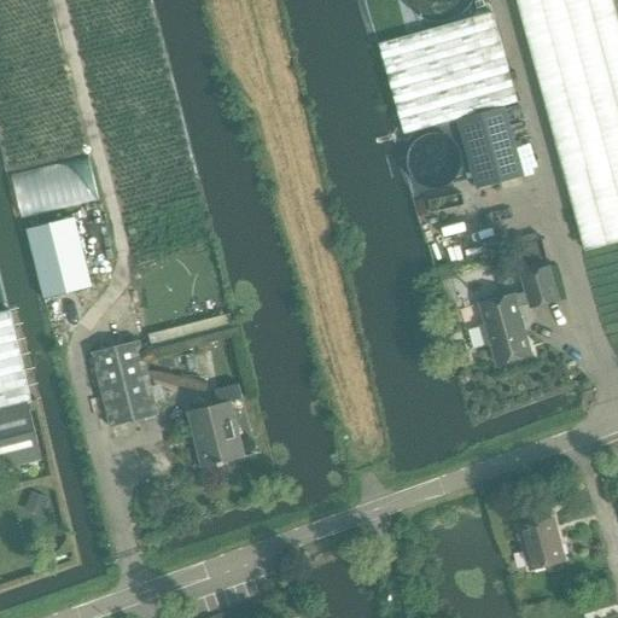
[(617,22),(612,0),(516,0),(584,249),(617,239),(617,22)]
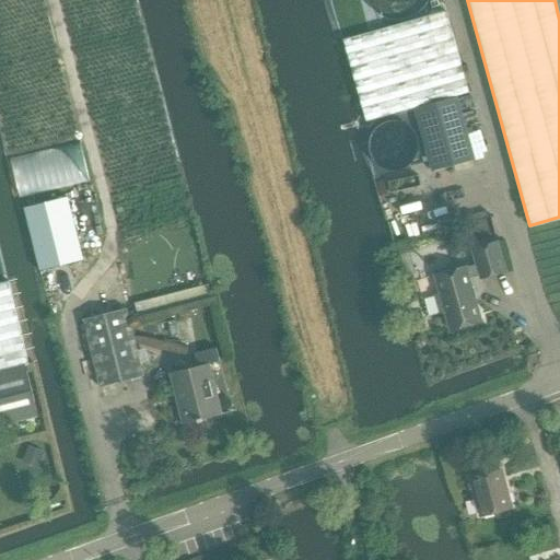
[(415,108),(457,97),(469,93),(446,11),(343,41),(366,123),(415,108)]
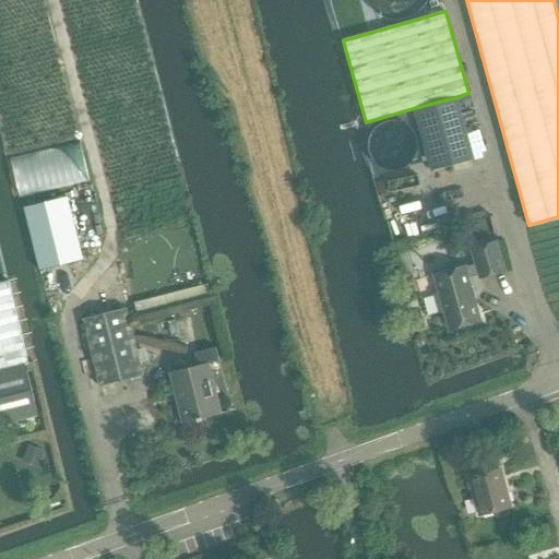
[(456,97),(414,108),(431,171),(474,161),(456,97)]
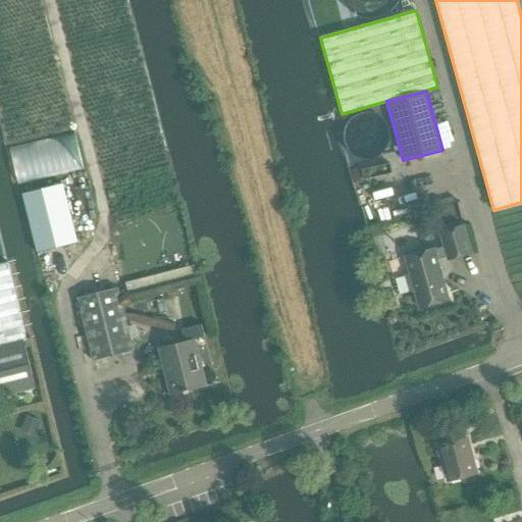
[(62,184),(22,194),(38,253),(77,243),(62,184)]
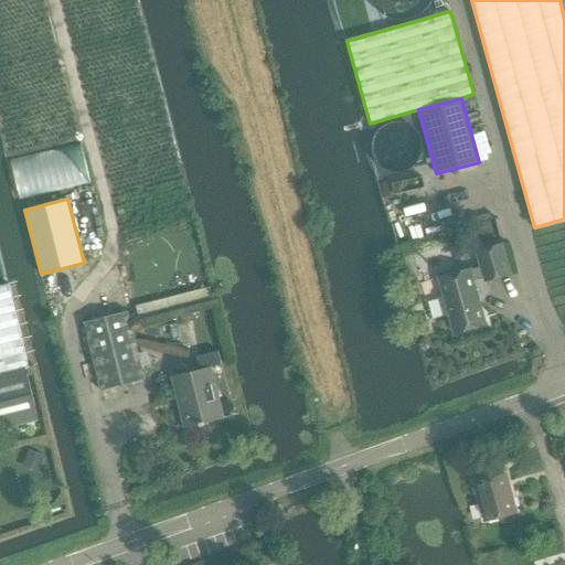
[(409,243),(400,245),(409,280),(418,277),(409,243)]
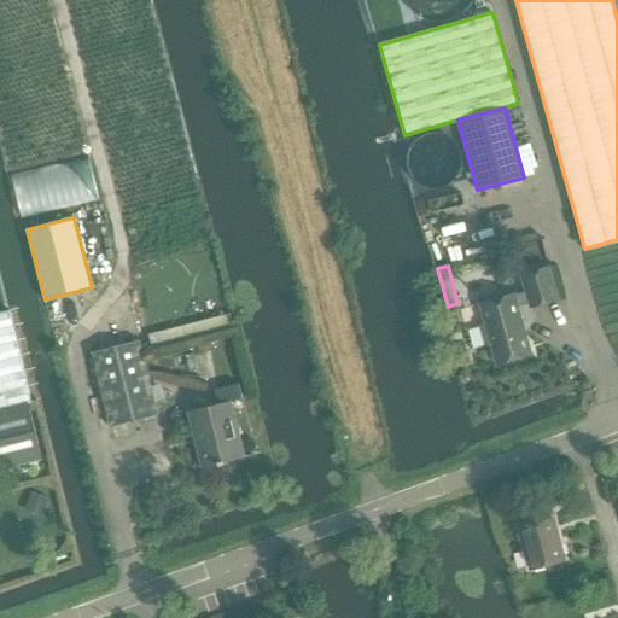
[(485,325),(481,327),(485,347),(491,345),(497,366),(531,356),(518,308),(529,304),(530,308),(559,301),(549,267),(522,275),(526,292),(514,296),(514,295),(479,304),(485,325)]
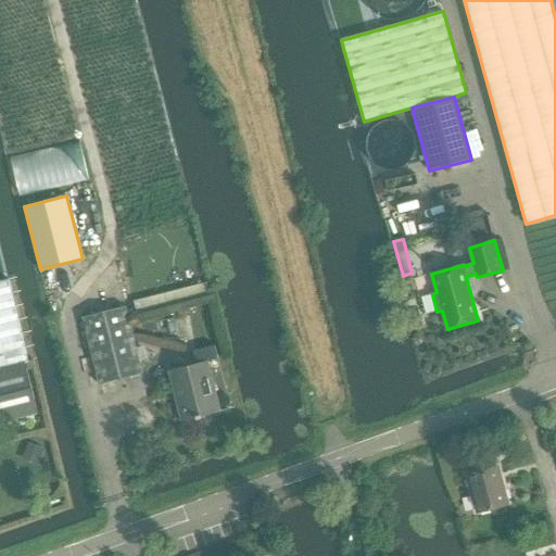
[(0,368),(25,363),(28,362),(8,279),(0,280),(0,368)]
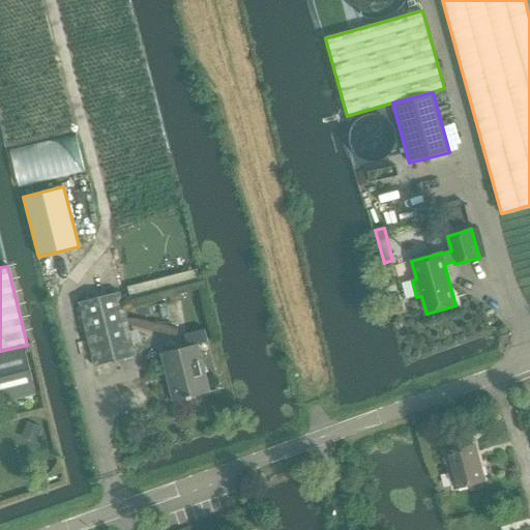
[(137,286),(126,288),(129,300),(140,297),(137,286)]
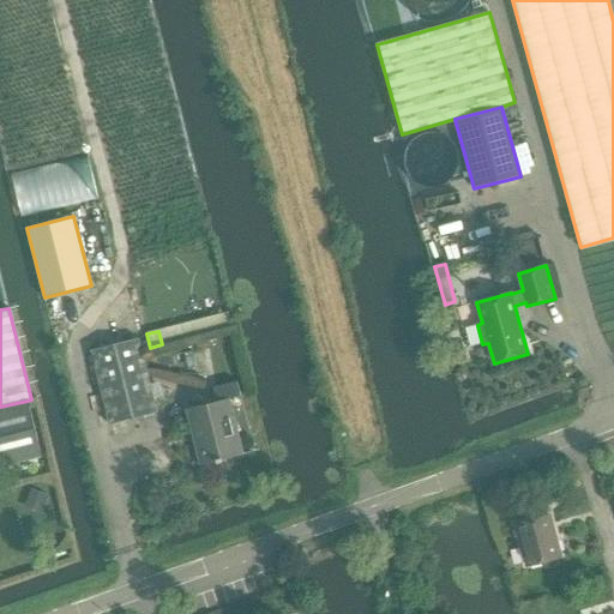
[(91,350),(110,426),(157,414),(138,339),(91,350)]
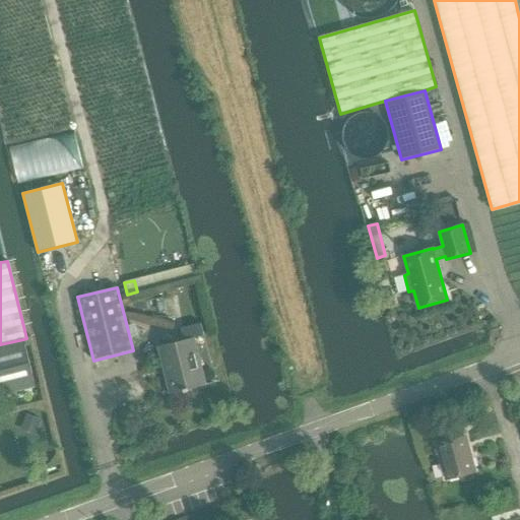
[(184,340),(158,346),(158,348),(163,347),(173,392),(170,393),(170,394),(184,391),(184,393),(188,391),(188,390),(215,383),(215,382),(205,385),(194,338),(204,336),(201,324),(181,328),(184,340)]
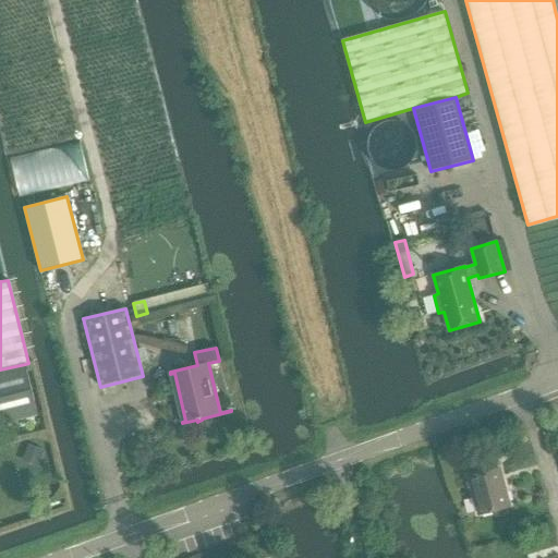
[(25,364),(0,370),(0,424),(37,415),(25,364)]
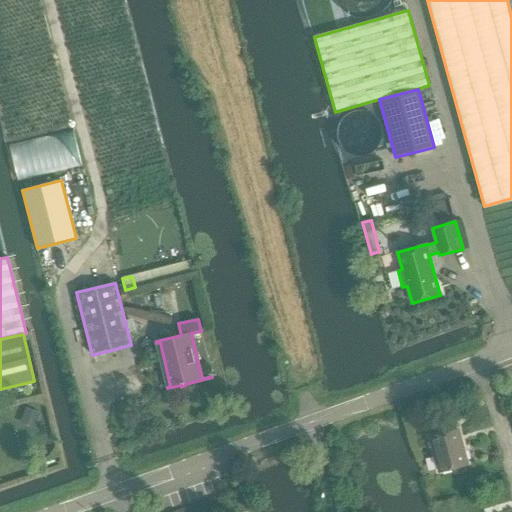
[(40,413),(28,408),(22,420),(35,425),(40,413)]
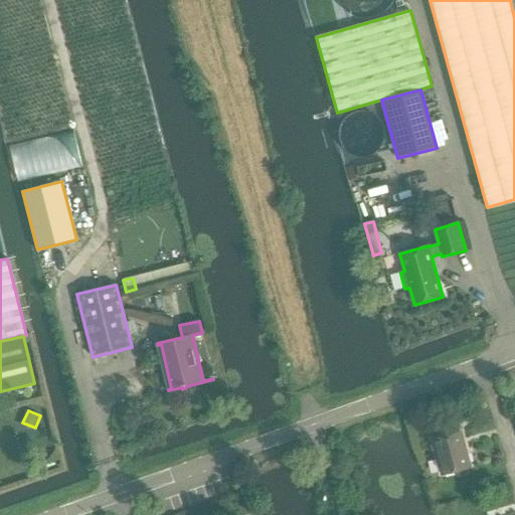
[(432,442),(442,476),(471,468),(462,434),(432,442)]
